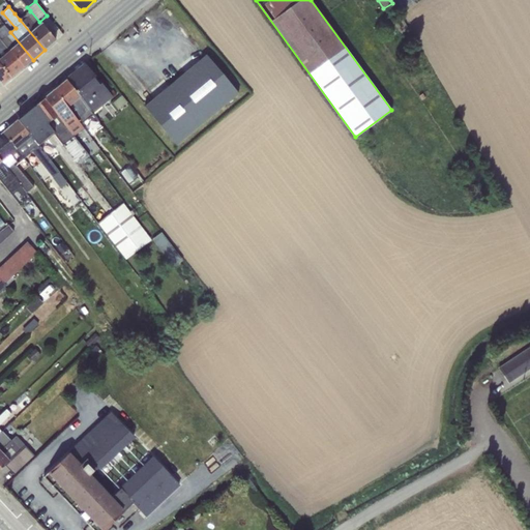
[(20,20),(45,50),(55,40),(39,22),(30,10),(30,11),(20,20)]
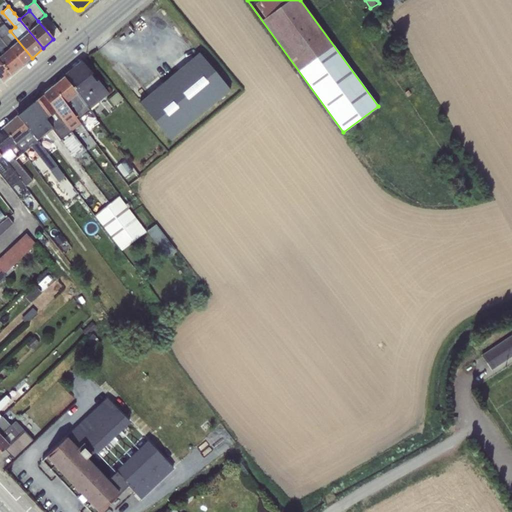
[(0,26),(0,39),(10,31),(4,24),(0,26)]
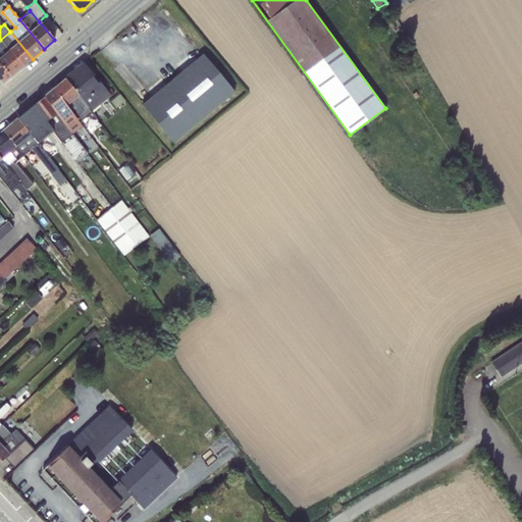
[(0,40),(22,67),(33,59),(10,32),(0,40)]
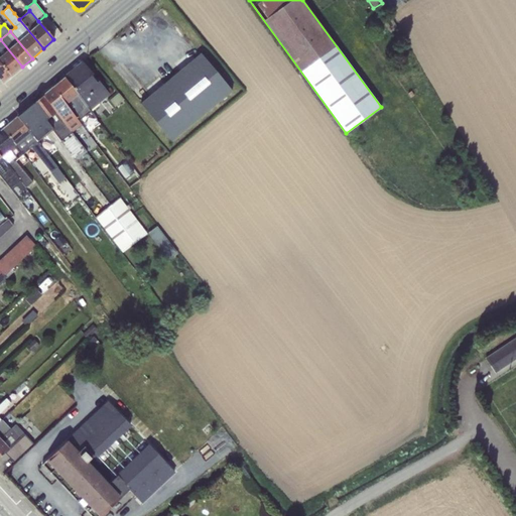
[(0,39),(0,62),(10,76),(22,67),(0,39)]
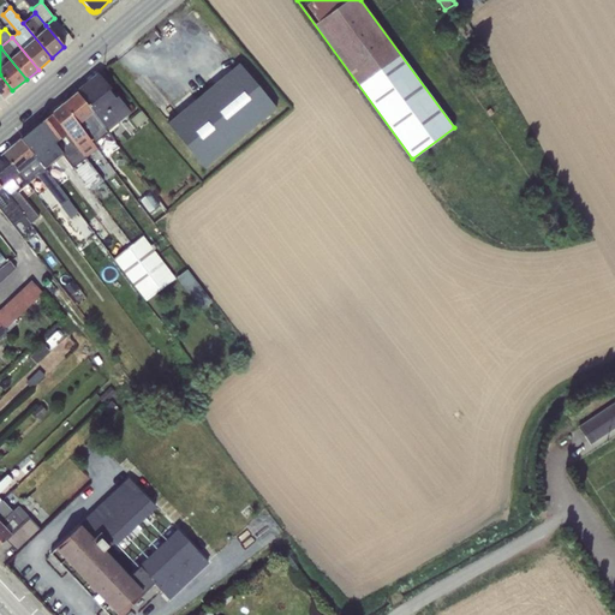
[(276,109),(239,64),(167,124),(204,168),(276,109)]
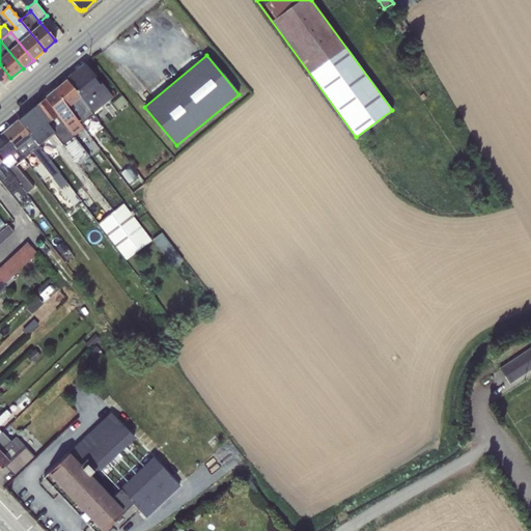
[(0,82),(2,85),(10,78),(0,64),(0,82)]
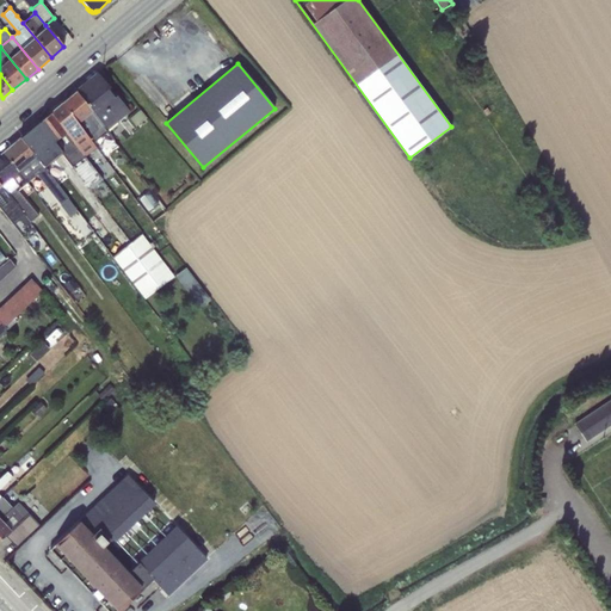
[(129,111),(98,74),(76,92),(106,131),(129,111)]
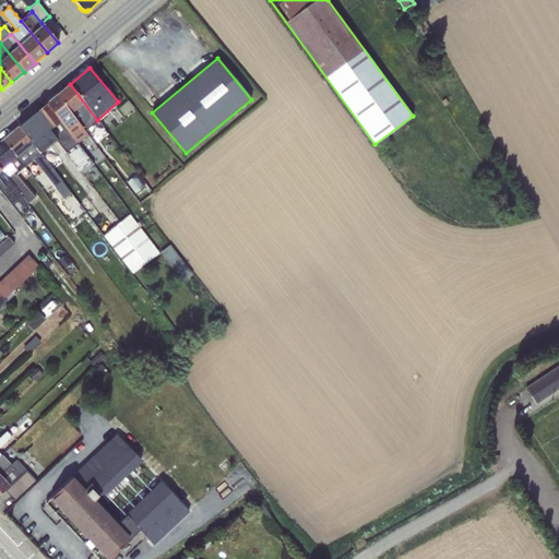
[(97,120),(70,84),(57,95),(84,131),(97,120)]
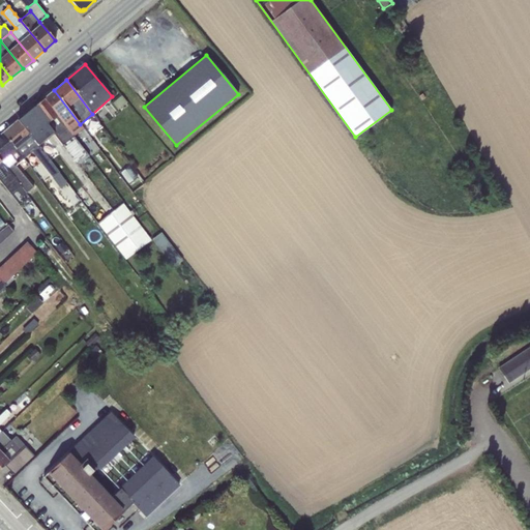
[(80,124),(54,90),(43,98),(70,131),(80,124)]
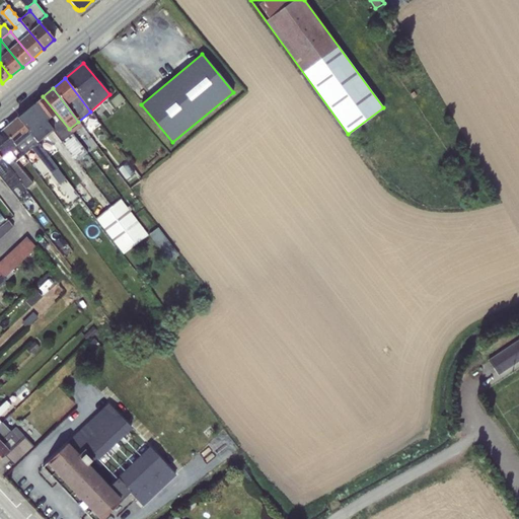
[(124,100),(119,93),(109,100),(116,107),(124,100)]
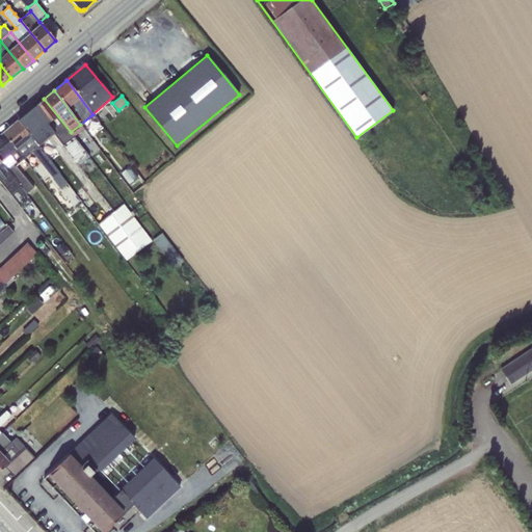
[(71,132),(44,99),(34,107),(55,132),(53,134),(54,135),(78,165),(88,157),(74,137),(71,132)]
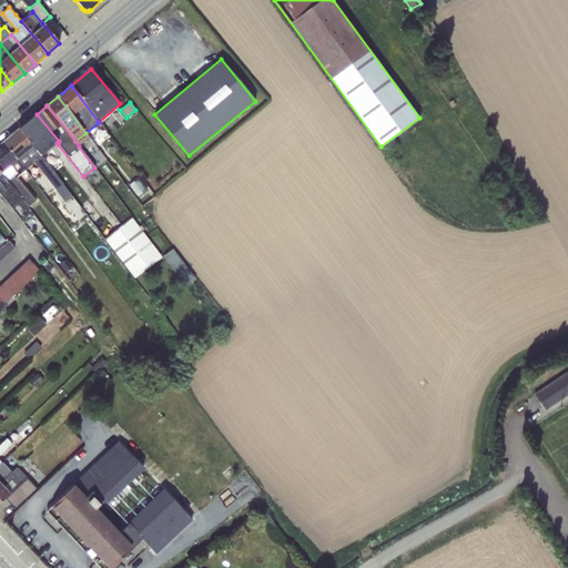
[(59,141),(37,114),(19,129),(41,158),(58,144),(57,143),(59,141)]
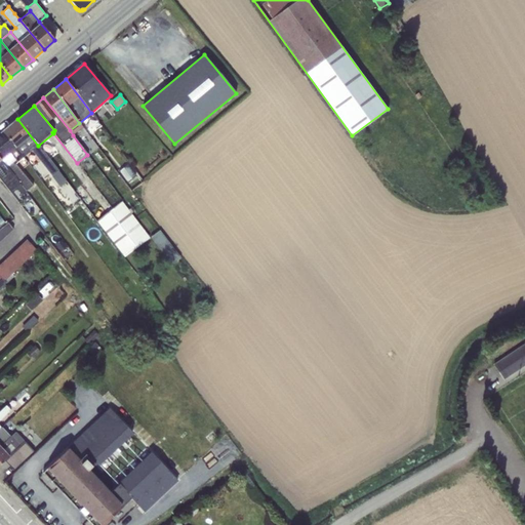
[(38,146),(17,119),(2,131),(24,157),(32,150),(58,187),(62,186),(64,188),(69,185),(38,146)]
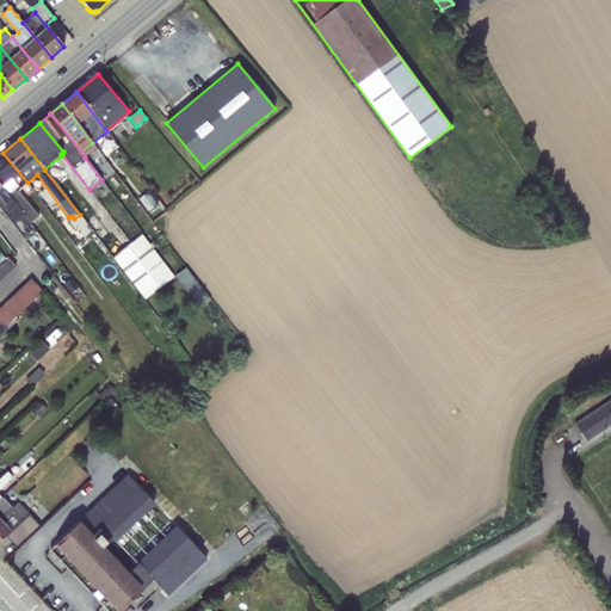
[(92,143),(81,152),(85,158),(96,148),(92,143)]
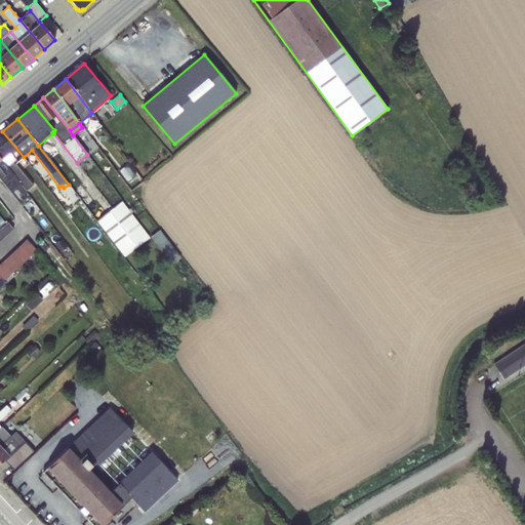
[(24,157),(2,131),(0,133),(0,159),(21,186),(26,191),(33,185),(15,164),(24,157)]
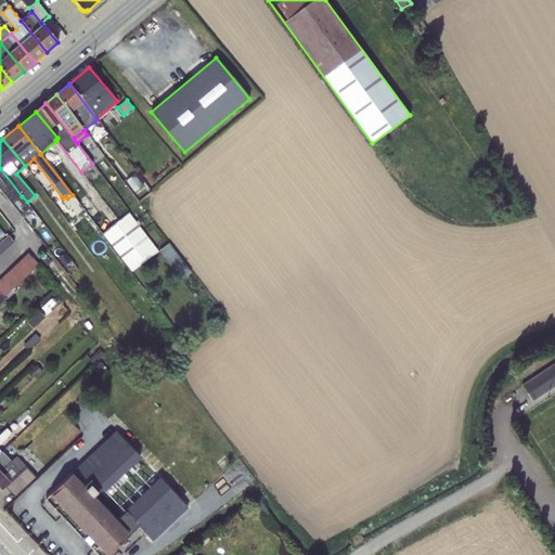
[(22,196),(0,168),(0,189),(12,204),(22,196)]
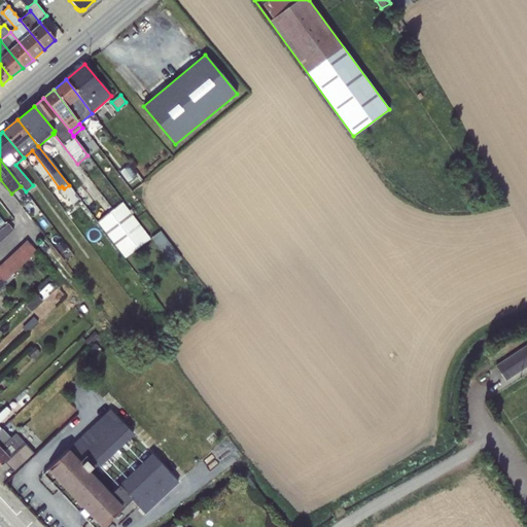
[(136,176),(129,165),(119,172),(128,183),(136,176)]
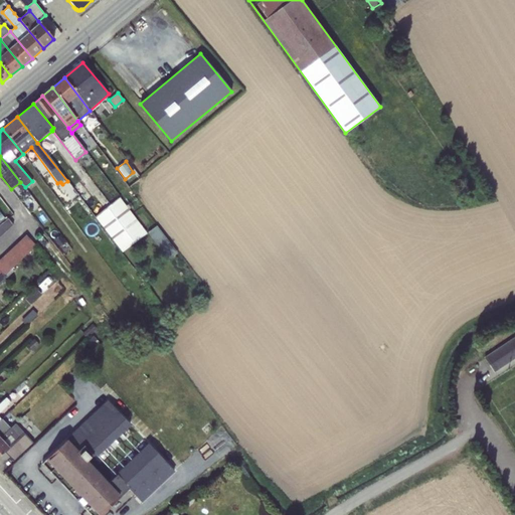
[(147,233),(120,197),(95,217),(122,252),(147,233)]
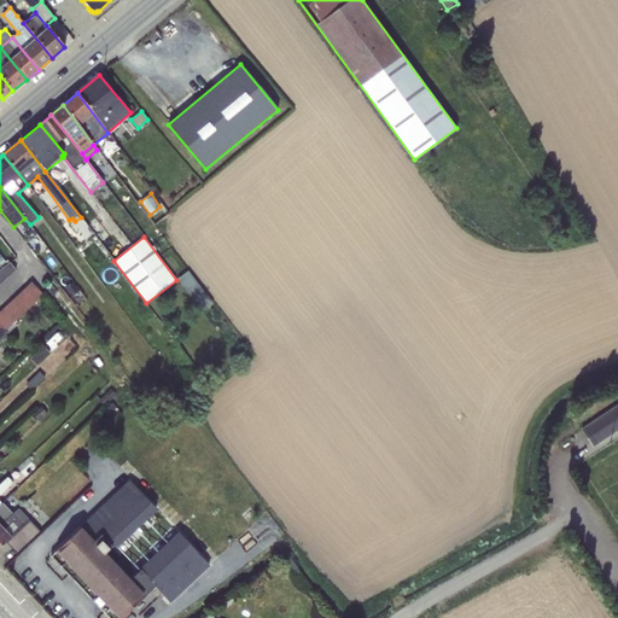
[(0,284),(16,269),(9,262),(0,268),(0,284)]
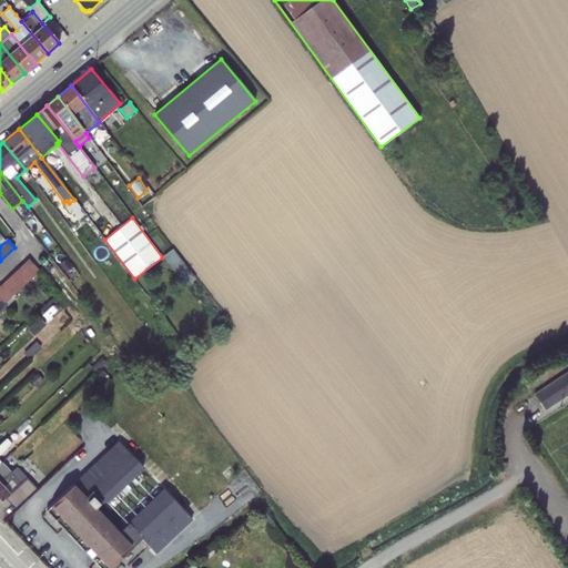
[(195,279),(172,249),(162,256),(185,286),(195,279)]
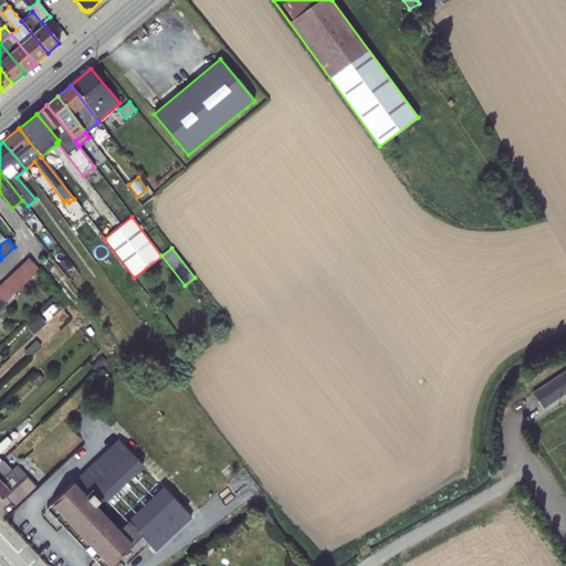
[(65,257),(59,262),(65,270),(72,265),(65,257)]
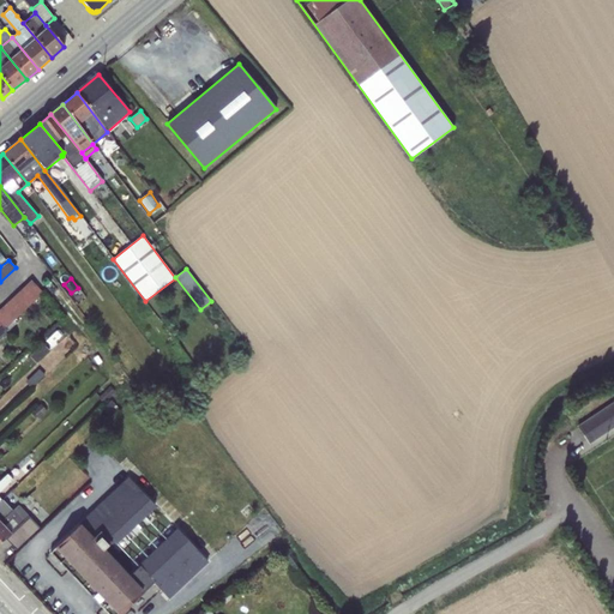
[(0,308),(0,321),(6,327),(43,293),(31,280),(0,308)]
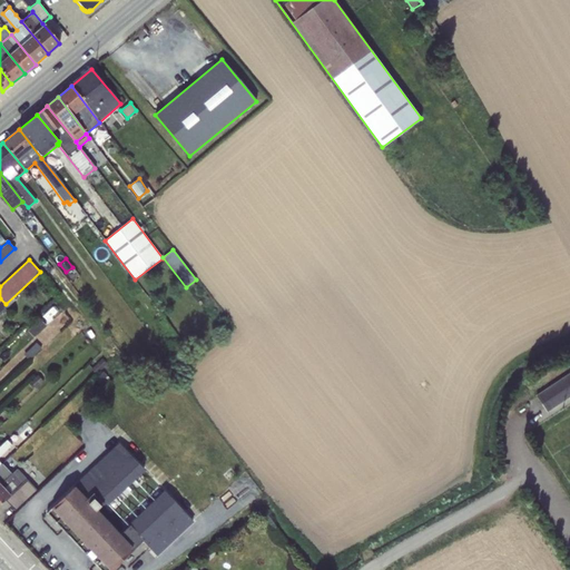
[(39,318),(27,330),(33,337),(47,325),(39,318)]
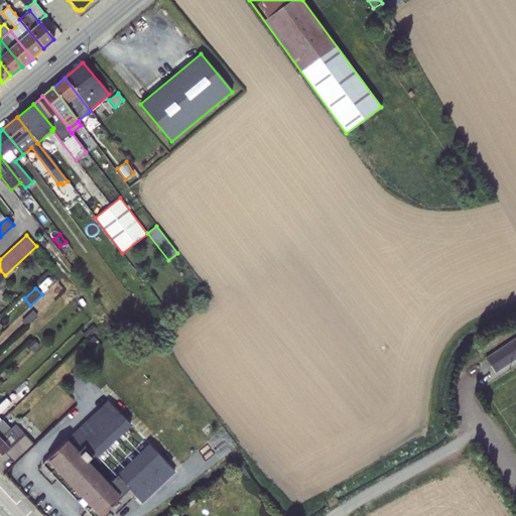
[(65,291),(59,297),(66,303),(72,297),(65,291)]
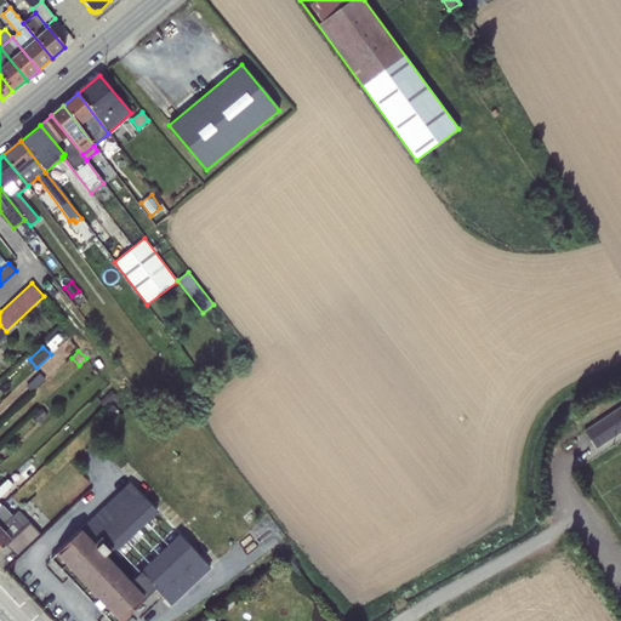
[(26,386),(32,393),(46,380),(40,372),(26,386)]
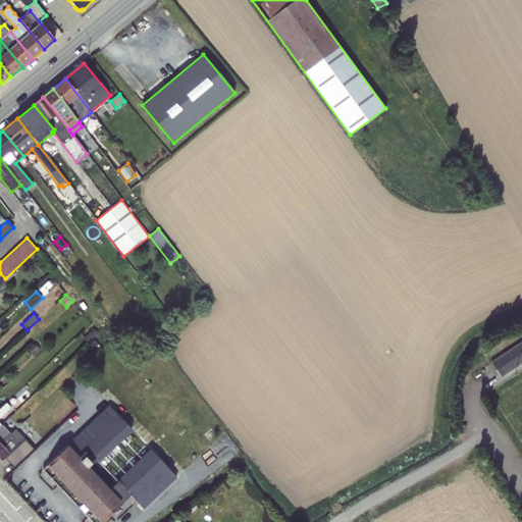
[(84,337),(88,343),(98,333),(94,328),(84,337)]
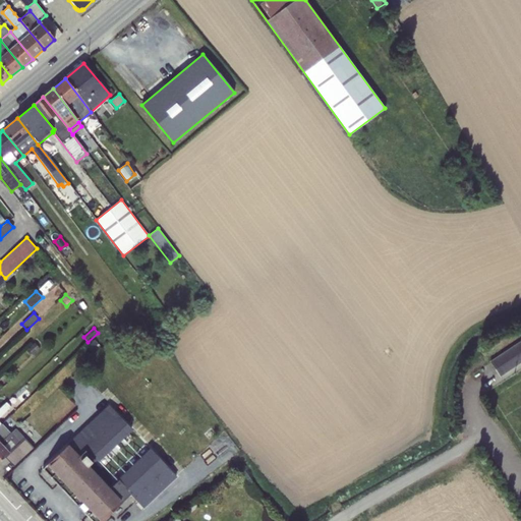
[(94,339),(87,346),(93,353),(100,346),(94,339)]
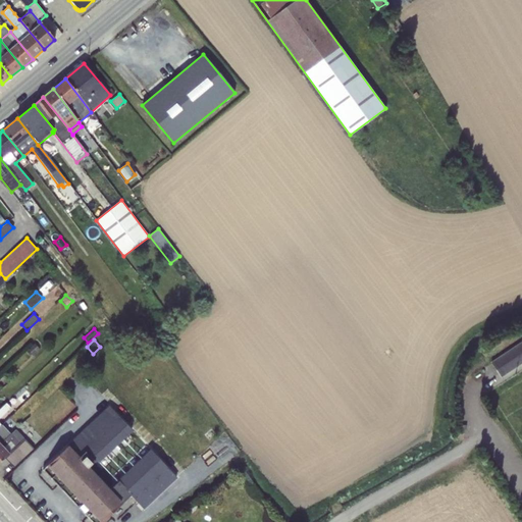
[(521,341),(490,362),(501,378),(521,363),(521,341)]
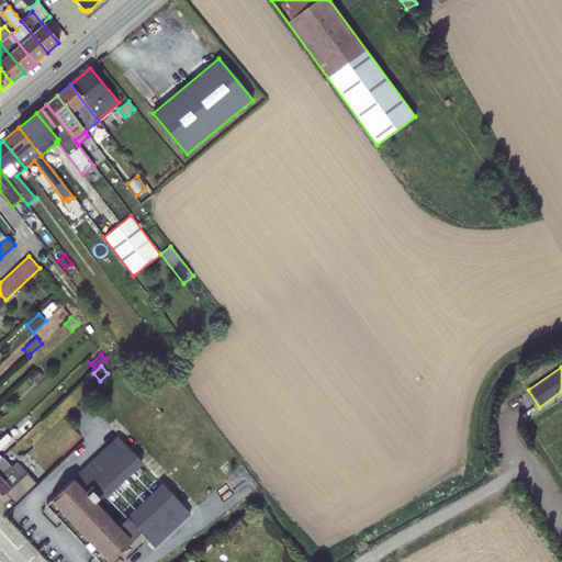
[(36,370),(29,377),(35,383),(42,377),(36,370)]
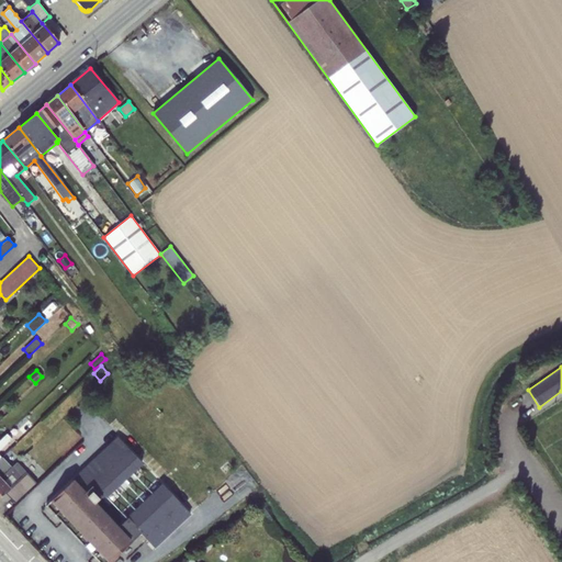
[(0,439),(0,459),(1,458),(0,456),(0,449),(11,439),(7,434),(0,439)]
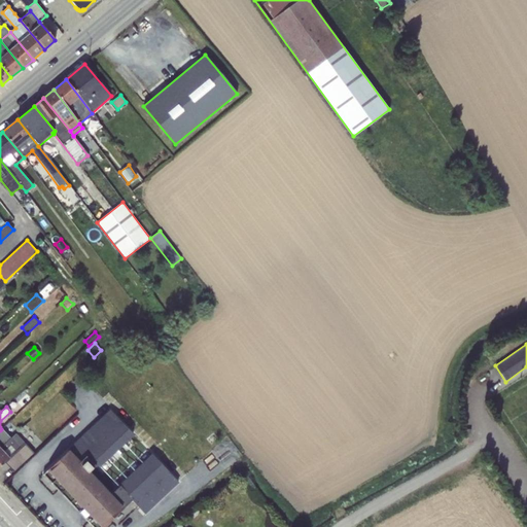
[(110,412),(48,469),(102,526),(131,499),(143,514),(176,482),(110,412)]
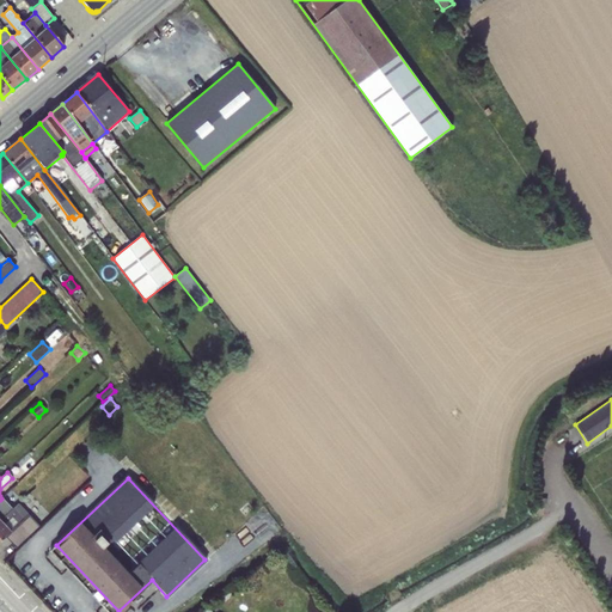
[(1,499),(0,500),(0,520),(13,508),(2,497),(1,499)]
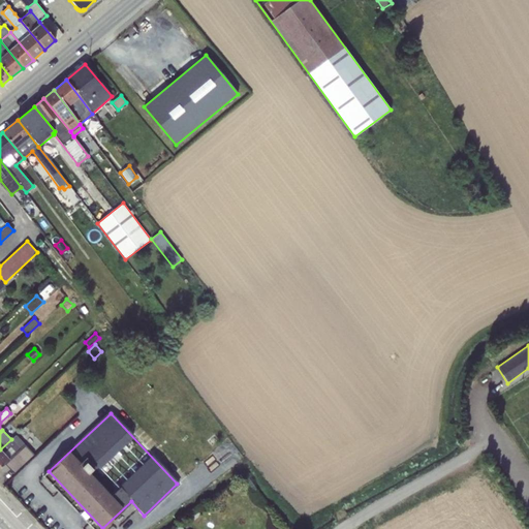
[(11,439),(0,449),(0,467),(4,464),(13,473),(33,455),(24,444),(26,444),(17,434),(11,439)]
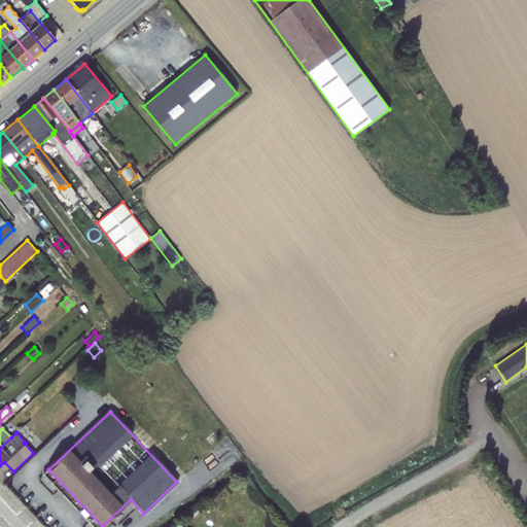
All buildings are outlined.
